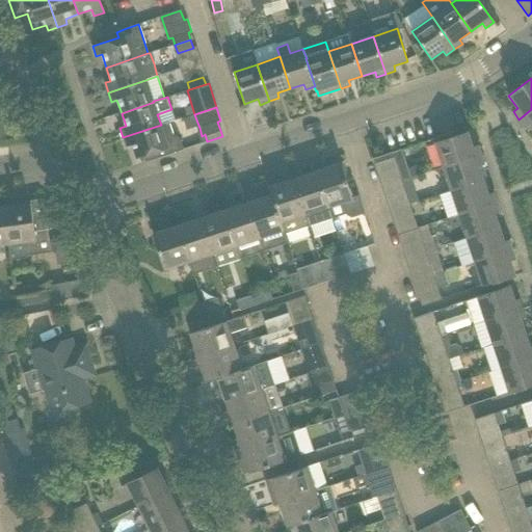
[(531,109),(519,120),(524,128),(529,125),(531,129),(531,109)]
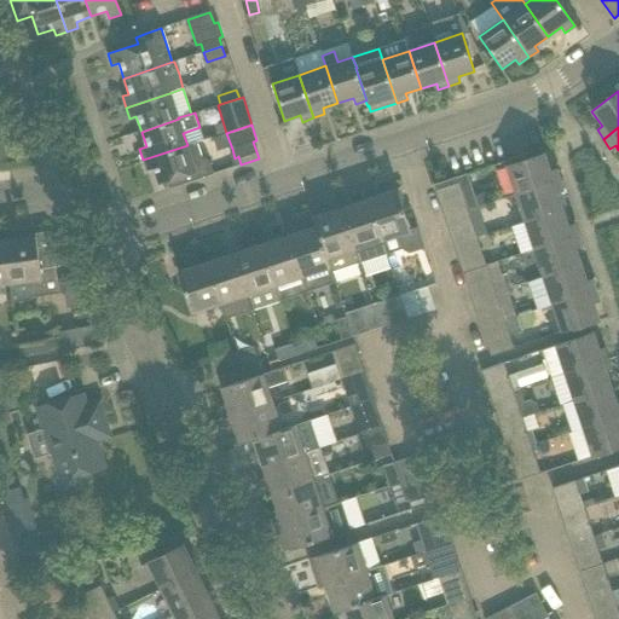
[(196,143),(187,146),(187,145),(143,160),(146,172),(154,169),(158,185),(167,183),(169,189),(214,174),(210,163),(203,157),(201,157),(196,143)]
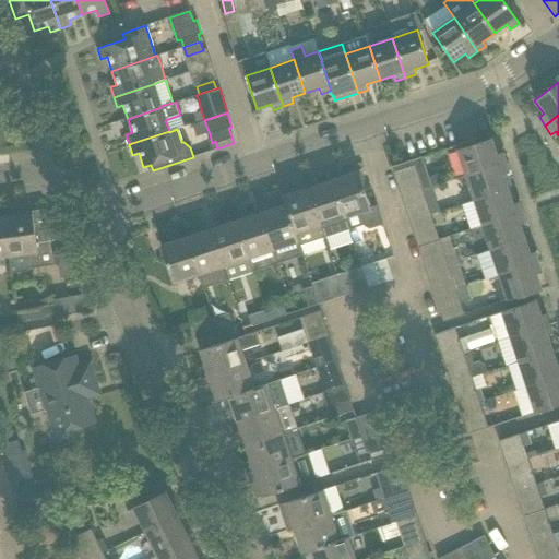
[(455,145),(465,176),(504,163),(501,153),(496,154),(491,139),(478,143),(476,139),(455,145)]
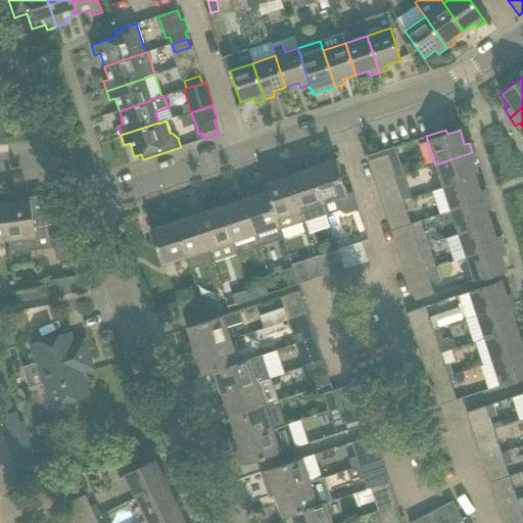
[(394,151),(368,160),(375,184),(402,175),(394,151)]
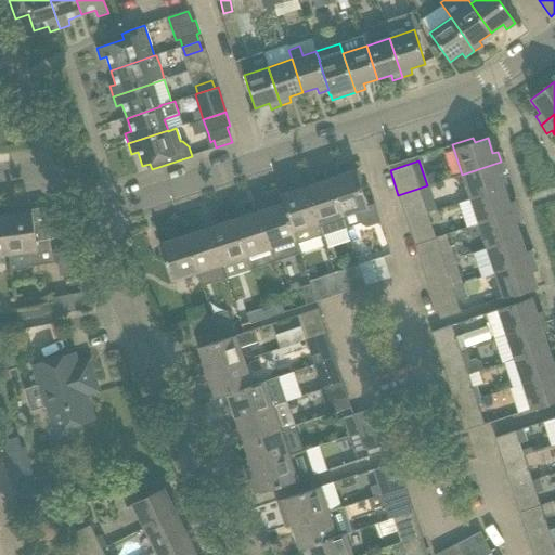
[(504,171),(501,162),(462,175),(470,199),(504,188),(499,173),(504,171)]
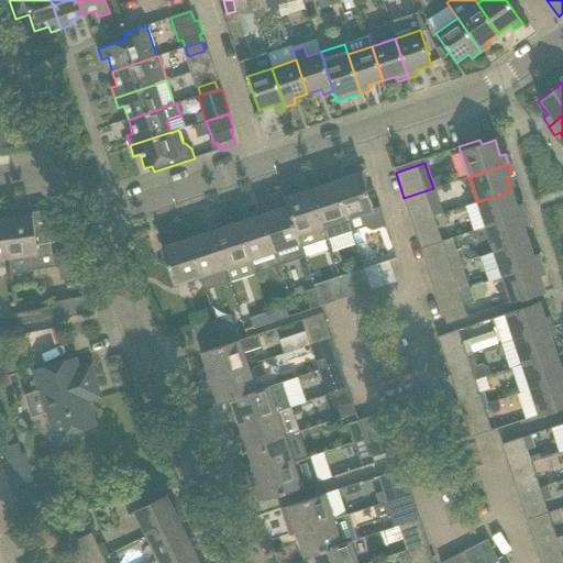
[(373,209),(367,194),(361,173),(334,180),(351,231),(366,225),(372,230),(385,224),(379,207),(373,209)]
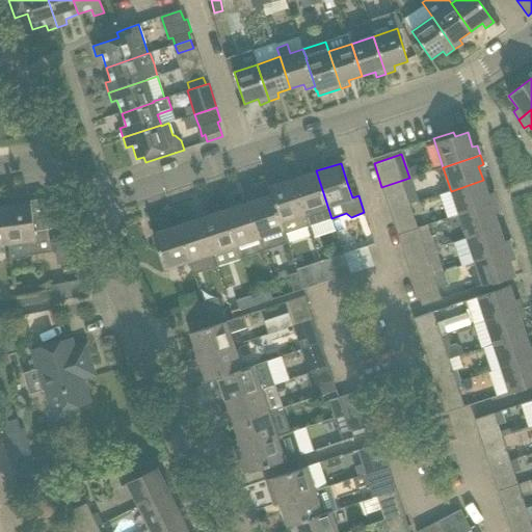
[(331,218),(316,170),(293,179),(304,214),(308,225),(331,218)]
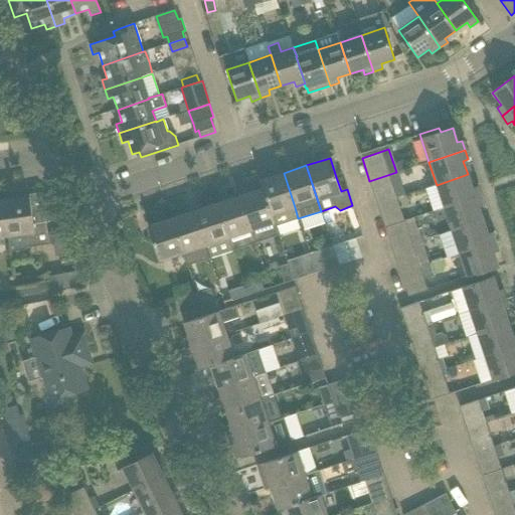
[(295,207),(284,173),(260,181),(263,188),(272,214),(273,214),(275,222),(276,226),(298,218),(295,207)]
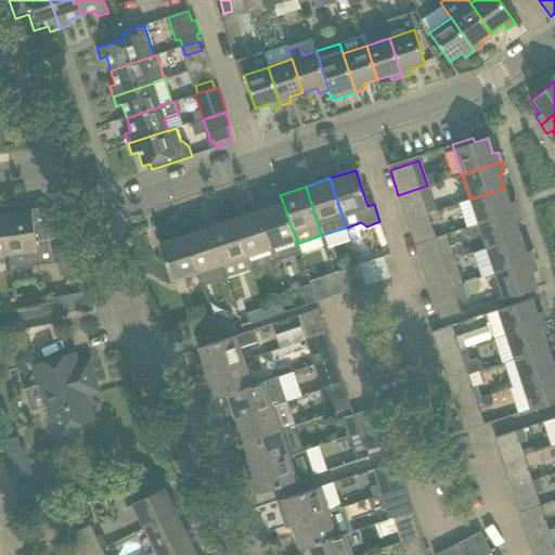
[(508,203),(504,188),(470,199),(479,223),(517,211),(514,201),(508,203)]
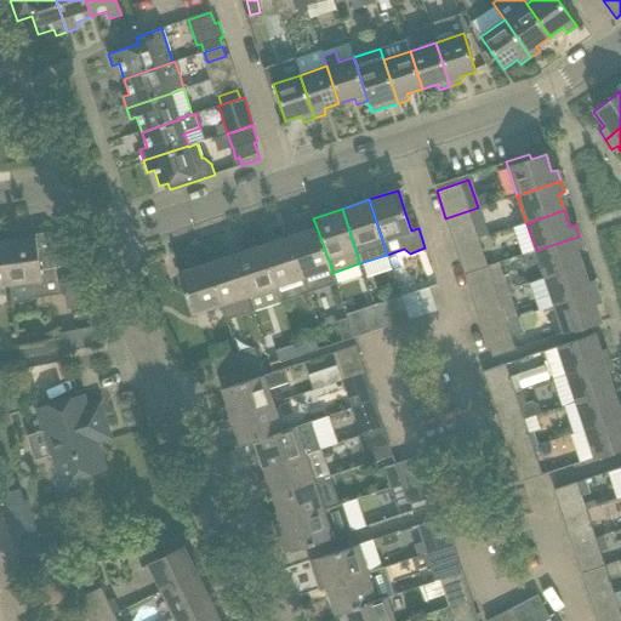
[(328,258),(317,227),(314,221),(296,227),(298,233),(290,237),(303,278),(319,273),(331,268),(329,258),(328,258)]
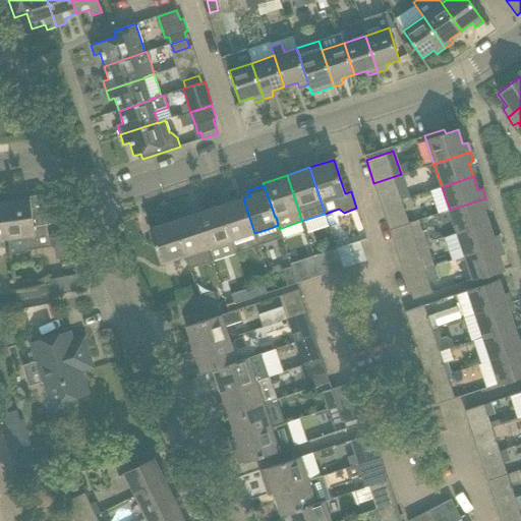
[(401,200),(397,188),(391,191),(378,195),(382,207),(401,200)]
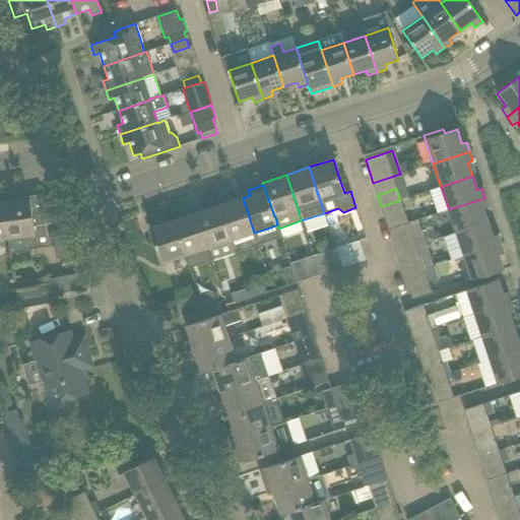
[(44,205),(43,205),(30,207),(29,198),(2,202),(8,239),(22,237),(26,250),(50,247),(44,205)]
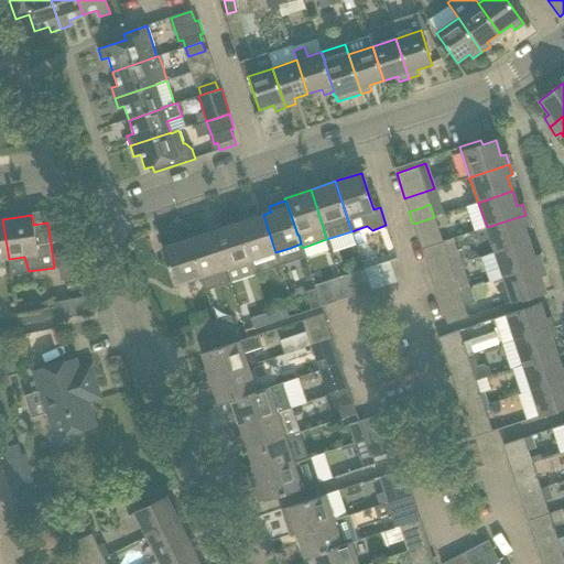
[(275,252),(263,215),(238,223),(250,260),(275,252)]
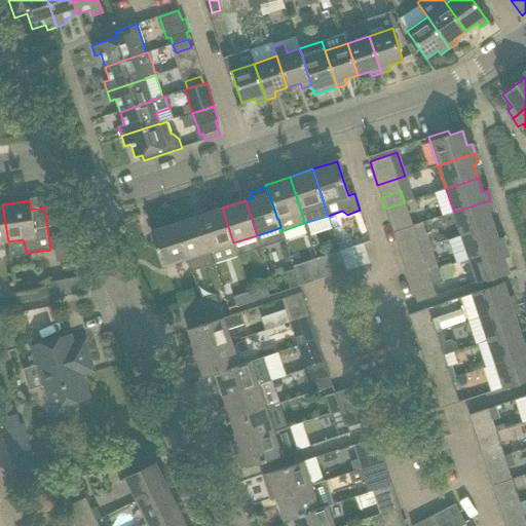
[(493,210),(490,200),(454,212),(461,235),(493,225),(488,211),(493,210)]
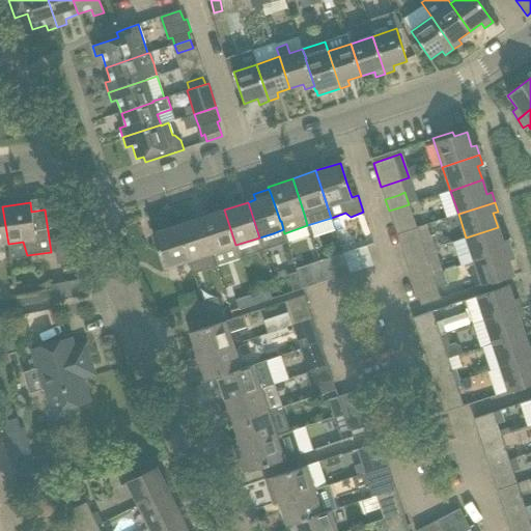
[(413,216),(409,204),(389,211),(393,222),(413,216)]
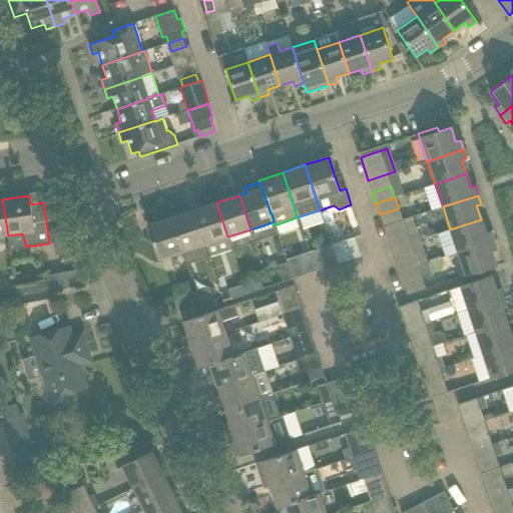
[(227,236),(216,202),(193,210),(204,244),(227,236)]
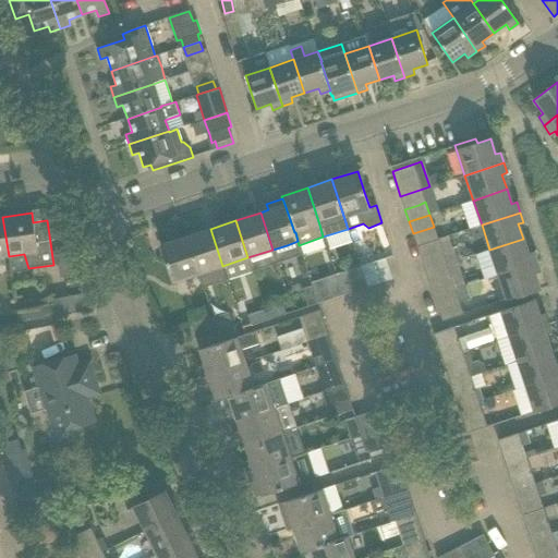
[(222,266),(210,229),(185,237),(198,275),(222,266)]
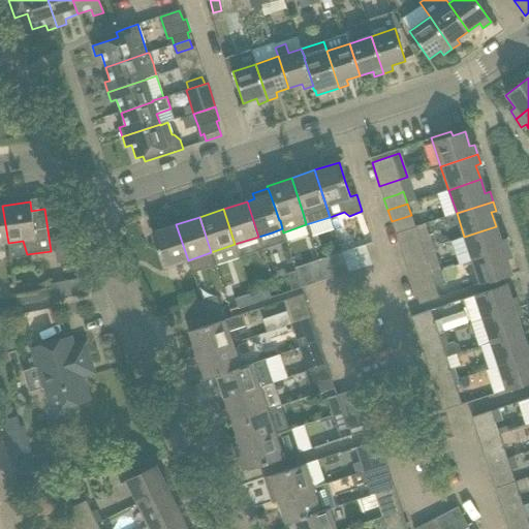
[(188,260),(176,224),(152,232),(163,268),(188,260)]
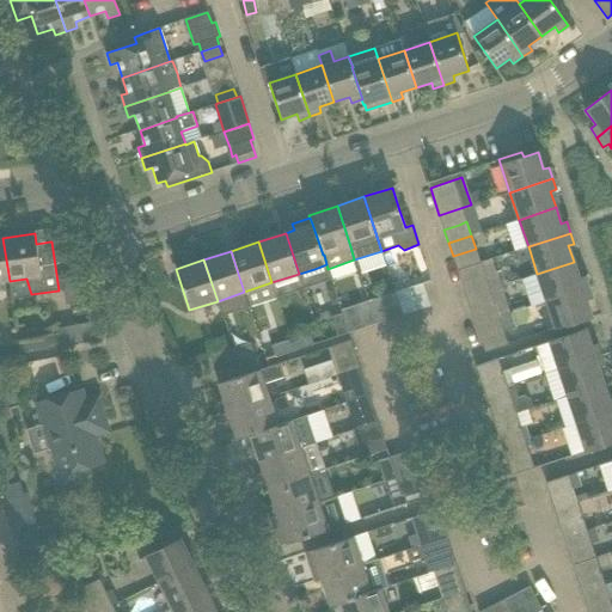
[(580,279),(574,262),(537,274),(546,301),(589,287),(585,276),(580,279)]
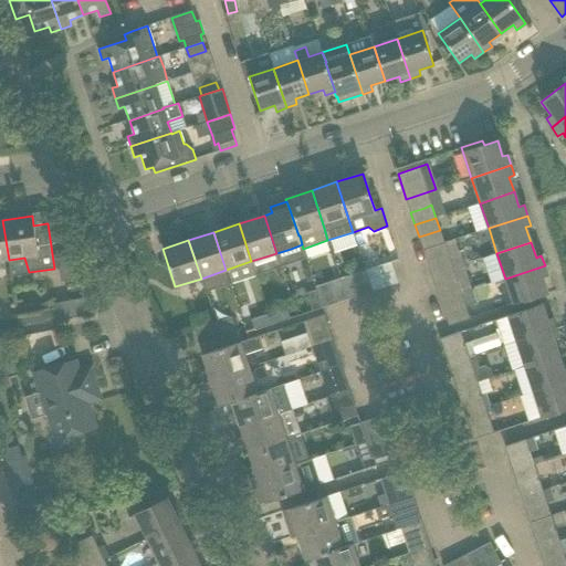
[(452,269),(448,255),(427,262),(431,275),(452,269)]
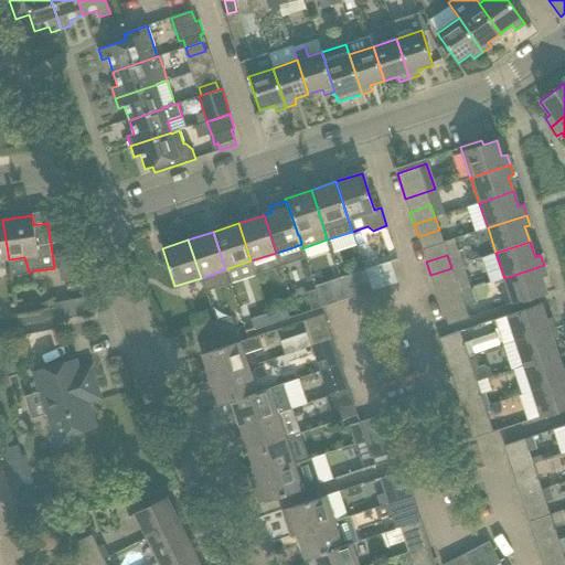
[(397,281),(390,260),(365,269),(372,290),(397,281)]
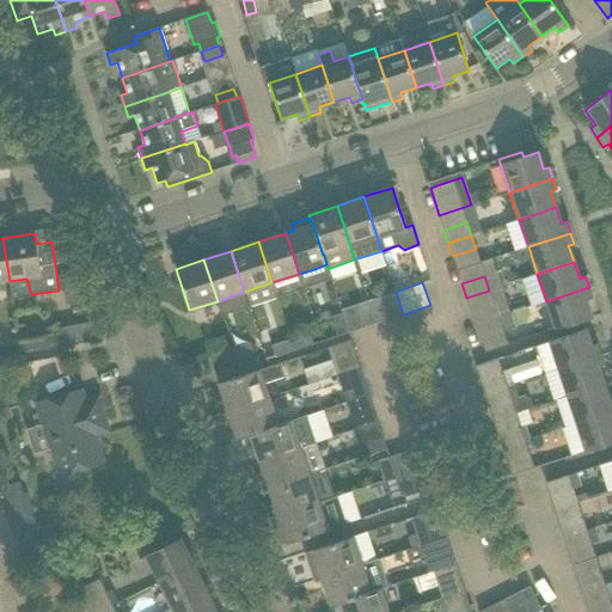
[(593,298),(589,287),(546,301),(555,329),(569,324),(592,317),(586,300),(593,298)]
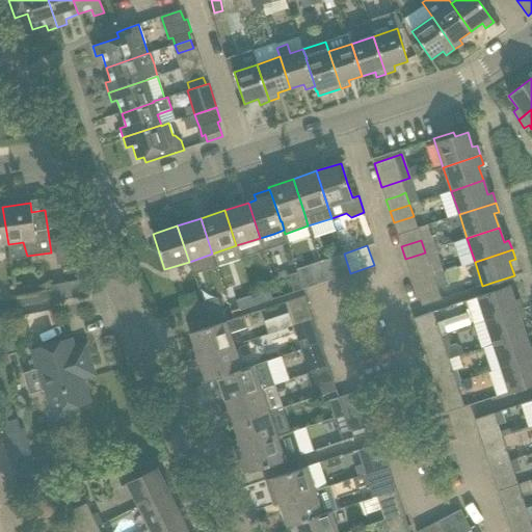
[(428,264),(425,253),(405,259),(409,270),(428,264)]
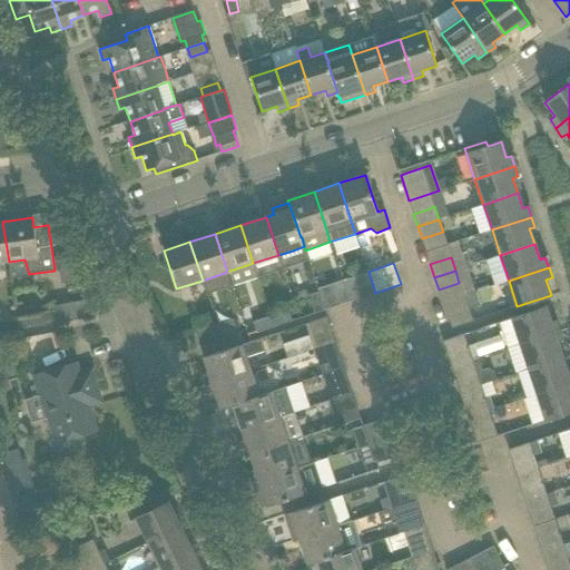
[(375,293),(369,272),(343,279),(350,301),(375,293)]
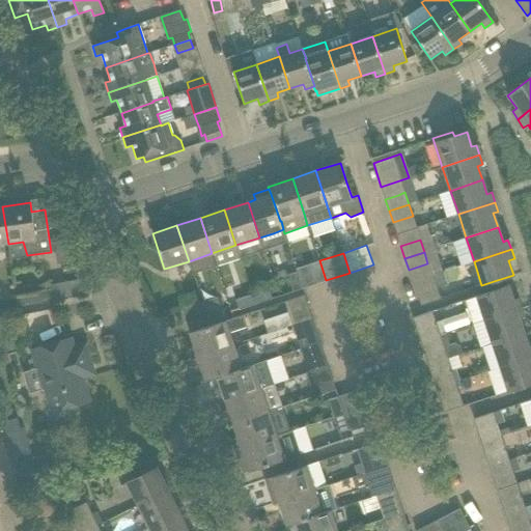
[(326,280),(319,260),(296,269),(297,272),(303,288),(326,280)]
